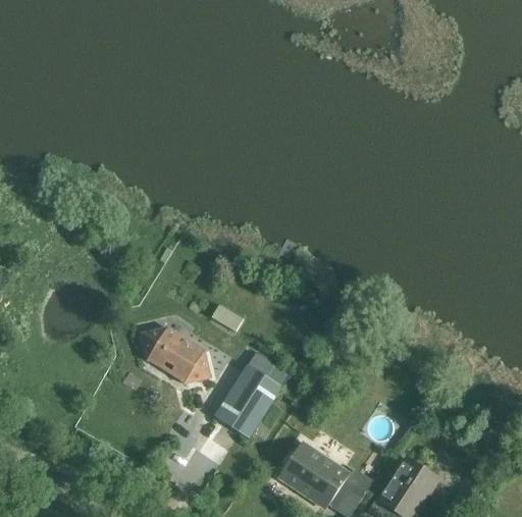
[(211,315),(236,330),(244,317),(219,303),(211,315)]
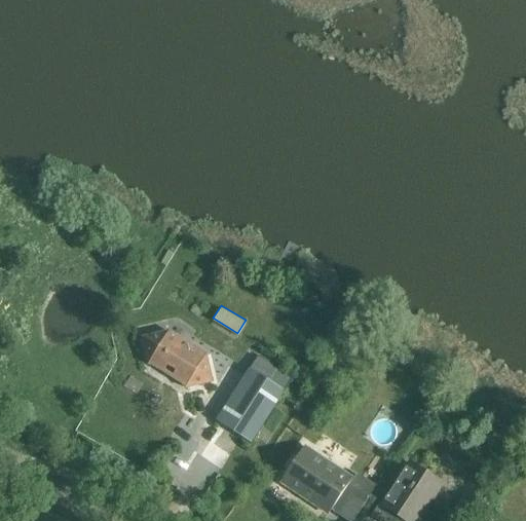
[(148,361),(174,356),(174,358),(178,360),(180,359),(185,384),(212,378),(205,351),(199,354),(189,347),(188,340),(172,344),(168,328),(142,334),(148,361)]
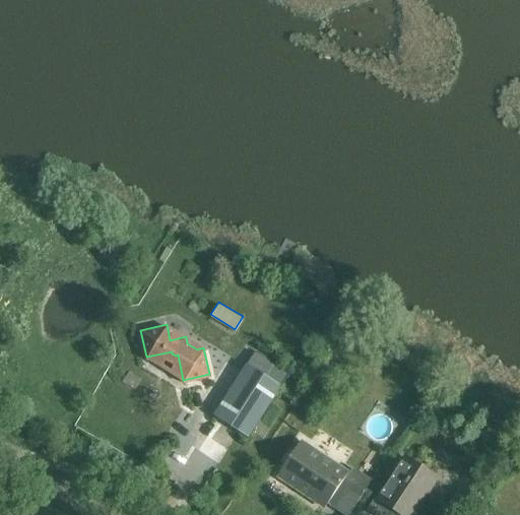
[(213,412),(248,435),(280,383),(246,361),(213,412)]
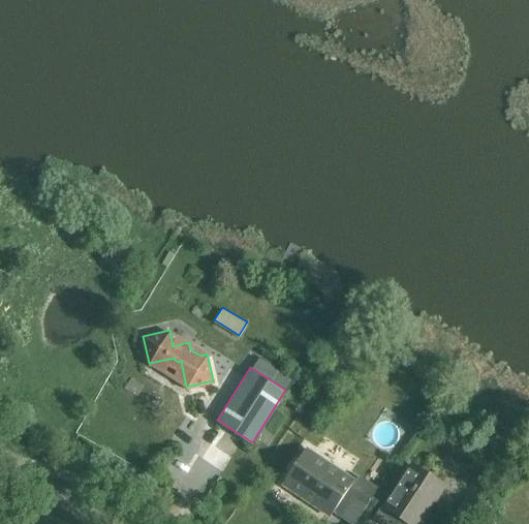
[(282,482),(331,514),(353,479),(306,445),(282,482)]
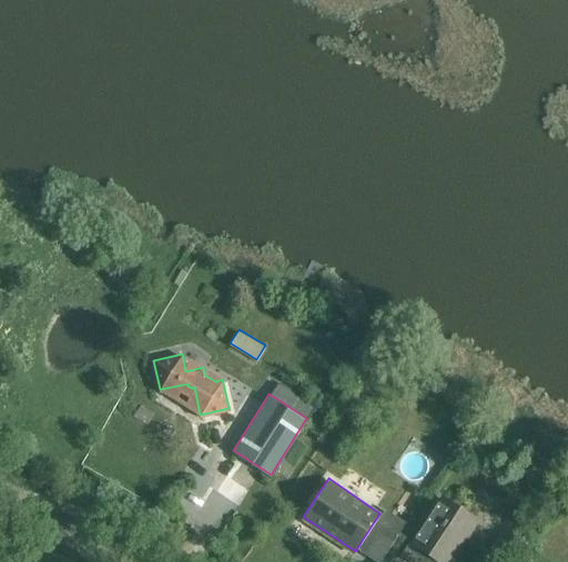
[(467,534),(477,519),(442,496),(412,542),(408,540),(399,553),(413,561),(430,561),(434,559),(438,561),(448,561),(465,539),(482,550),(485,545),(467,534)]
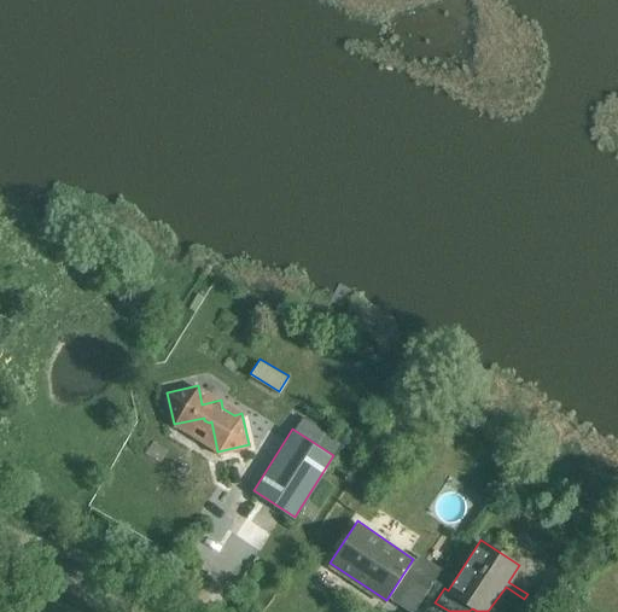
[(426,590),(435,578),(418,567),(409,580),(426,590)]
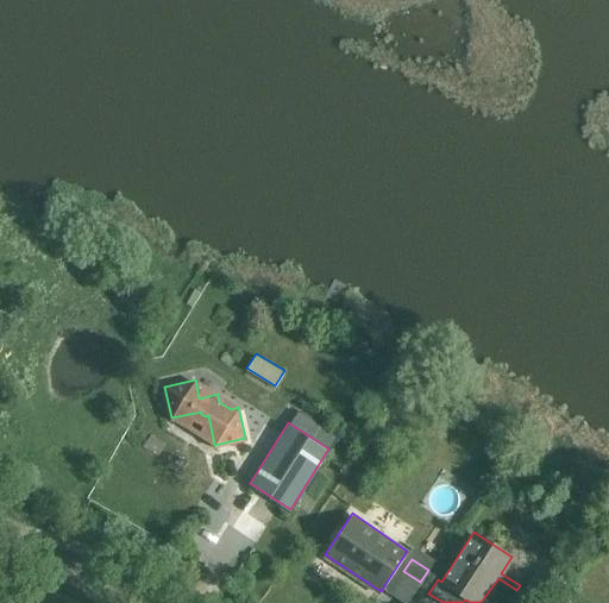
All buildings are outlined.
